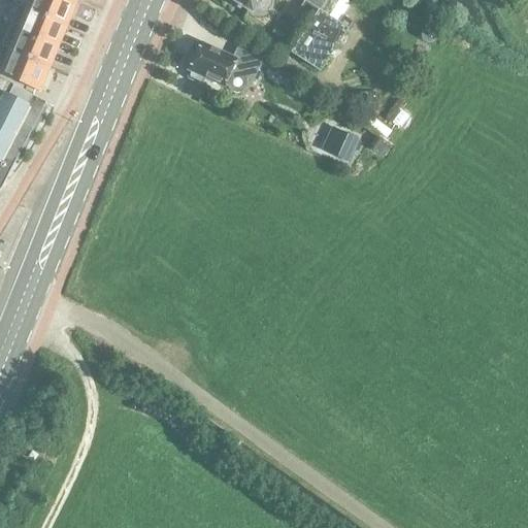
[(28,8),(27,9),(66,26),(76,3),(69,0),(2,0),(14,4),(14,3),(28,8)]
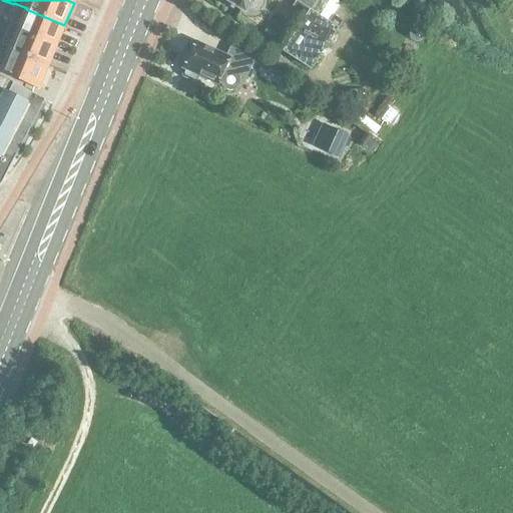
[(225,0),(243,12),(245,13),(247,13),(250,14),(252,14),(254,13),(257,12),(259,11),(260,10),(262,8),(263,6),(263,4),(264,2),(263,0),(225,0)]
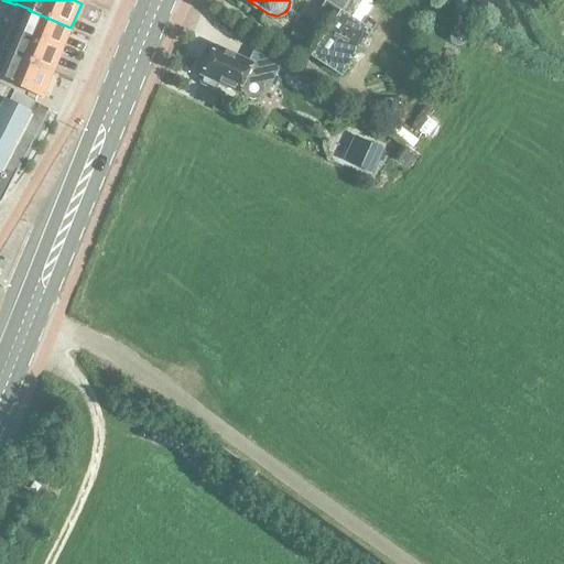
[(323,0),(339,11),(340,11),(342,10),(347,0),(323,0)]
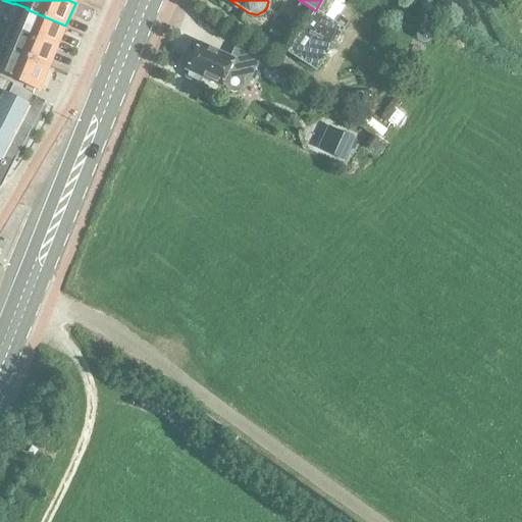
[(27,9),(23,16),(19,17),(15,28),(57,47),(65,25),(27,9)]
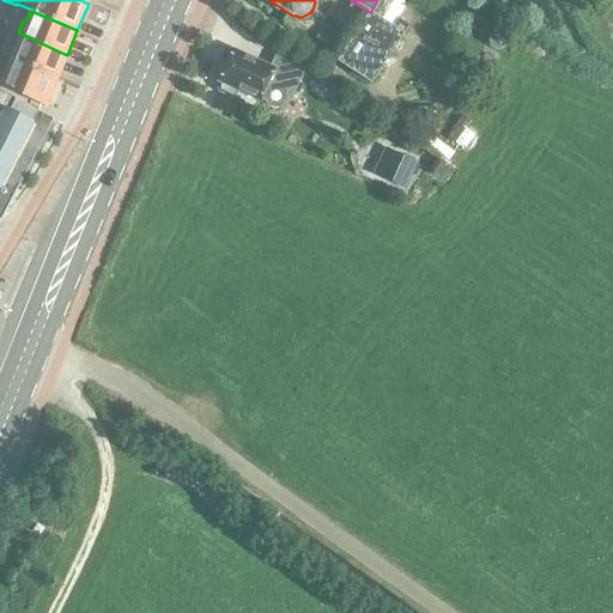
[(338,58),(372,80),(410,25),(398,17),(392,25),(371,11),(370,12),(369,12),(338,58)]
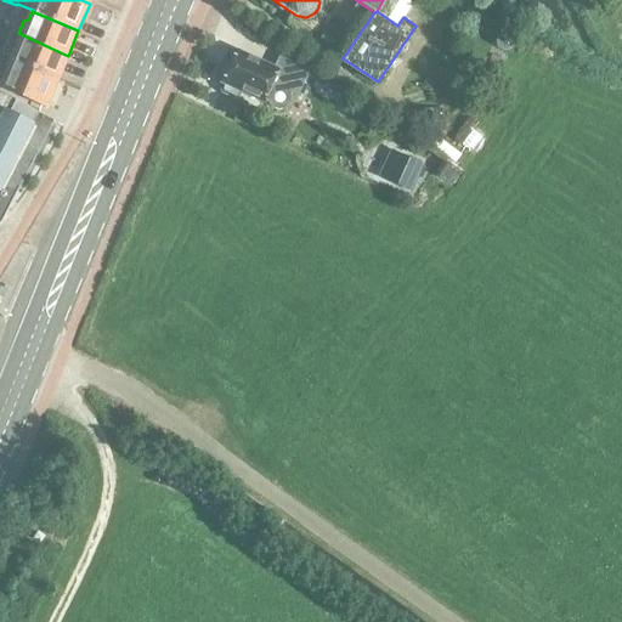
[(58,79),(68,56),(18,33),(11,29),(0,55),(11,60),(11,58),(58,79)]
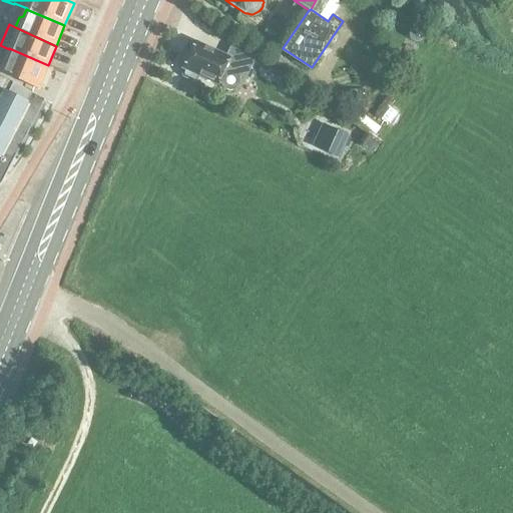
[(218,84),(219,84),(221,85),(223,87),(226,90),(230,91),(234,90),(237,88),(239,85),(240,81),(239,78),(241,75),(246,78),(255,58),(232,43),(226,57),(195,43),(183,69),(185,69),(182,75),(183,77),(194,82),(197,81),(200,76),(218,84)]
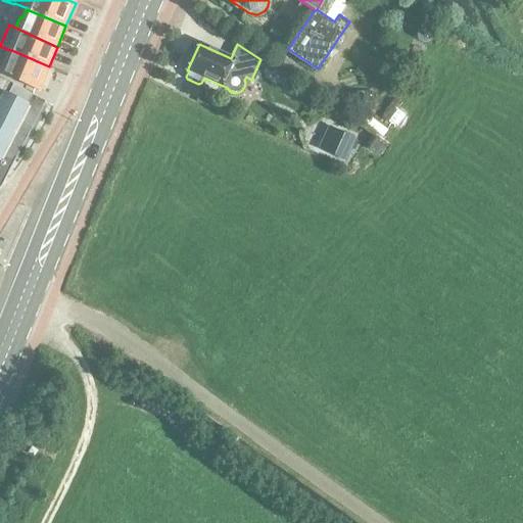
[(0,70),(16,80),(39,90),(49,66),(9,49),(9,50),(0,46),(0,70)]
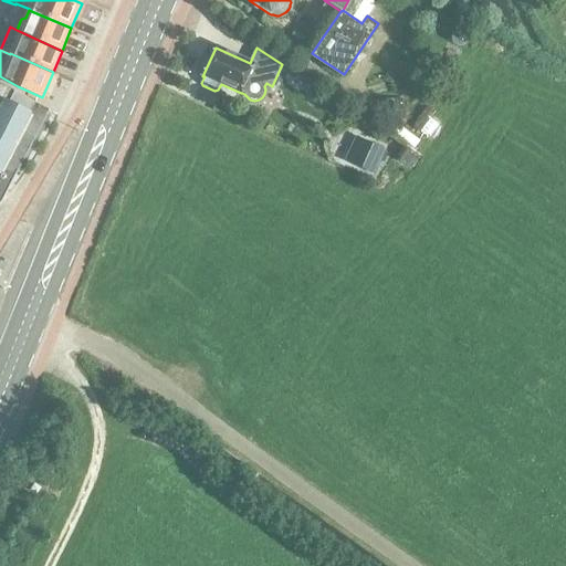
[(2,202),(4,196),(49,109),(14,92),(13,95),(0,87),(0,205),(2,202)]
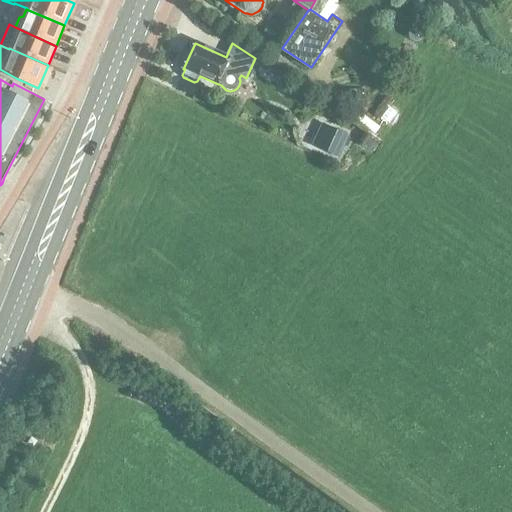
[(321,151),(335,158),(346,137),(332,129),(321,151)]
